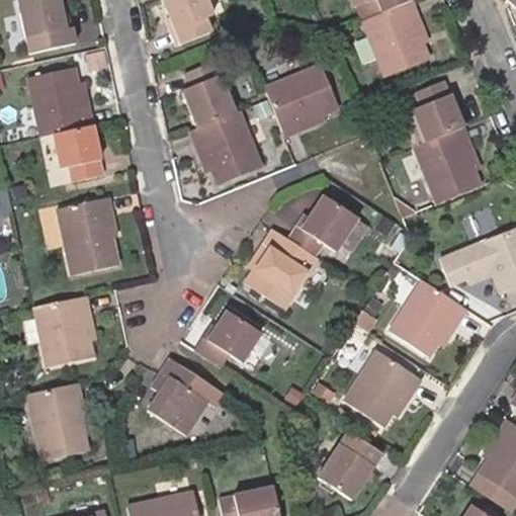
[(64,29),(61,15),(57,0),(16,0),(24,38),(38,35),(41,51),(74,43),(71,27),(64,29)]
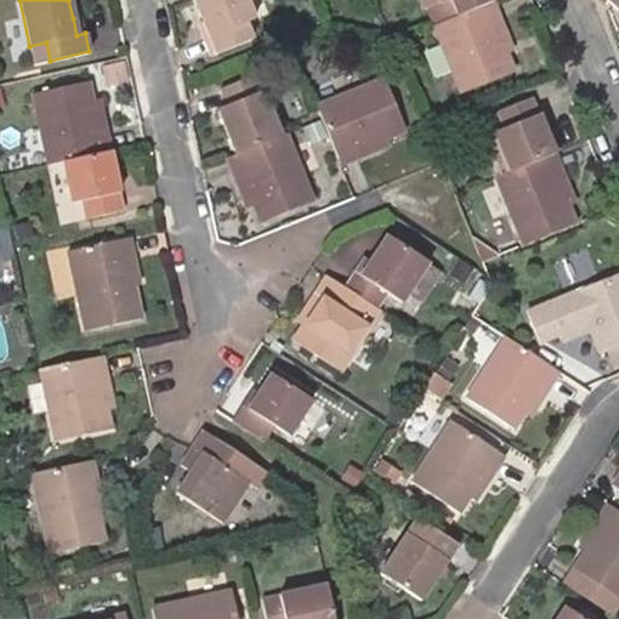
[(197,0),(216,51),(253,37),(246,20),(254,17),(248,0),(197,0)]
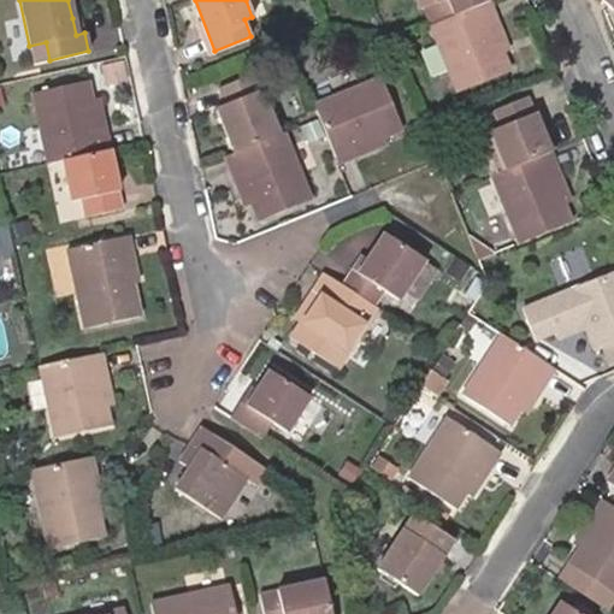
[(444,0),(426,6),(432,24),(436,22),(459,13),(454,0),(444,0)]
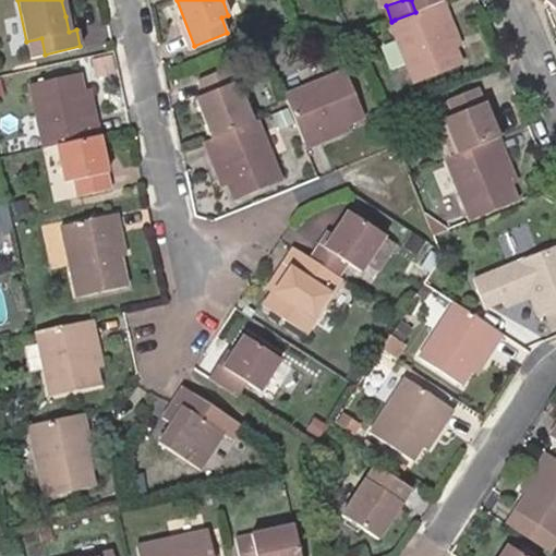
[(415,12),(395,20),(419,80),(467,62),(460,45),(452,25),(458,23),(448,0),(445,0),(415,12)]
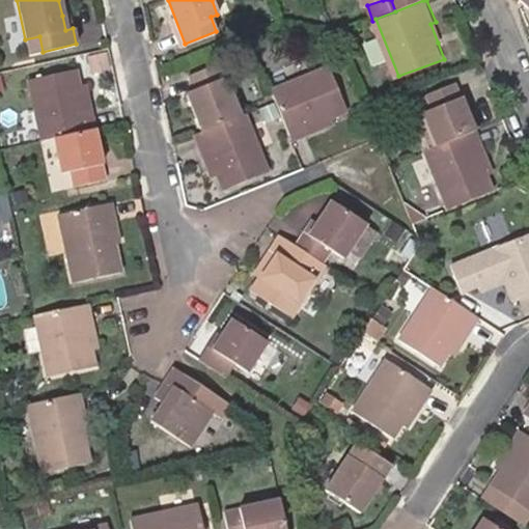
[(391,0),(395,11),(423,0),(383,0),(391,0)]
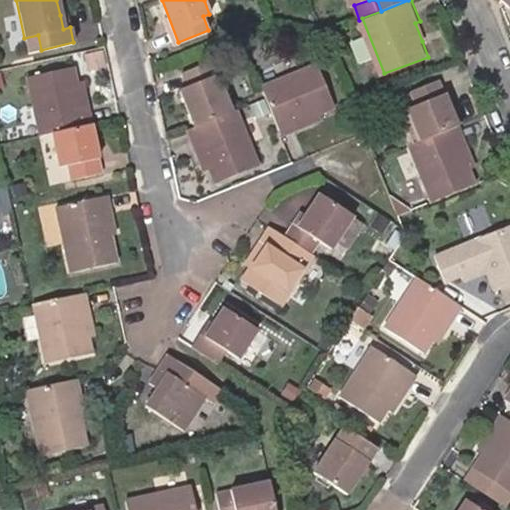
[(500,0),(509,9),(509,0),(500,0)]
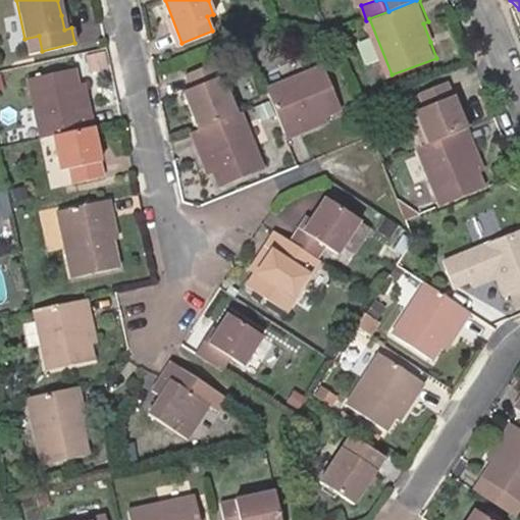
[(68,13),(61,15),(64,30),(71,28),(68,13)]
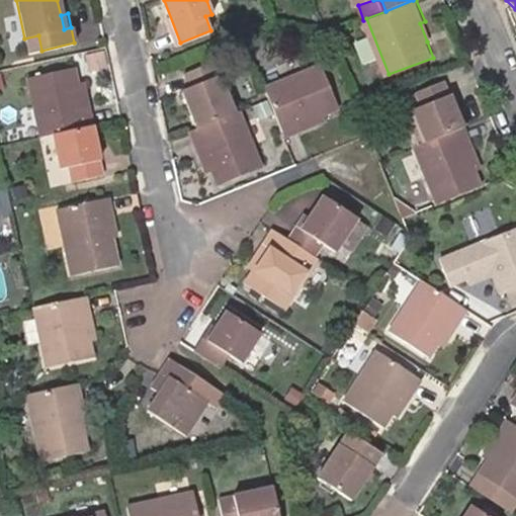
[(420,23),(427,41),(432,39),(425,21),(420,23)]
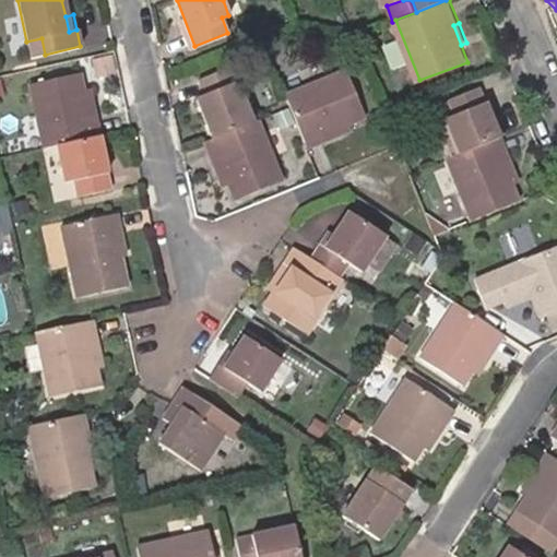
[(214,137),(253,120),(230,63),(199,76),(205,93),(197,96),(214,137)]
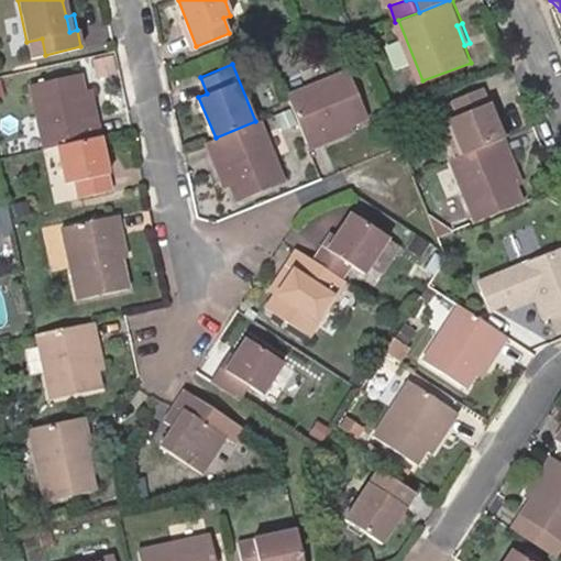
[(293,106),(309,147),(329,140),(326,133),(350,124),(369,117),(349,67),(286,92),(293,106)]
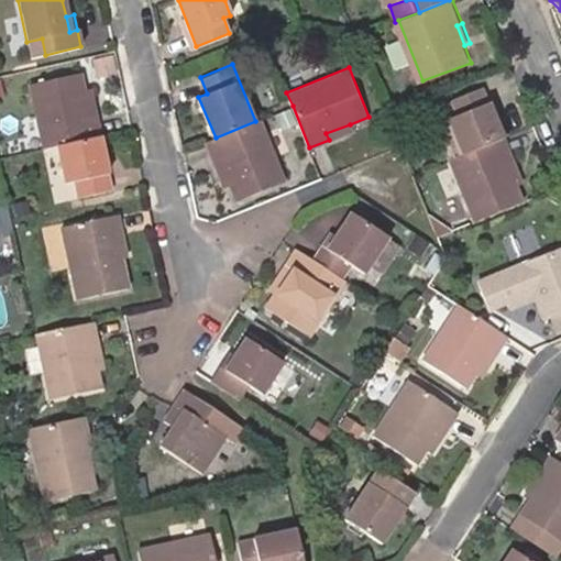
[(56,146),(100,138),(96,119),(88,121),(83,92),(78,73),(29,85),(42,150),(56,146)]
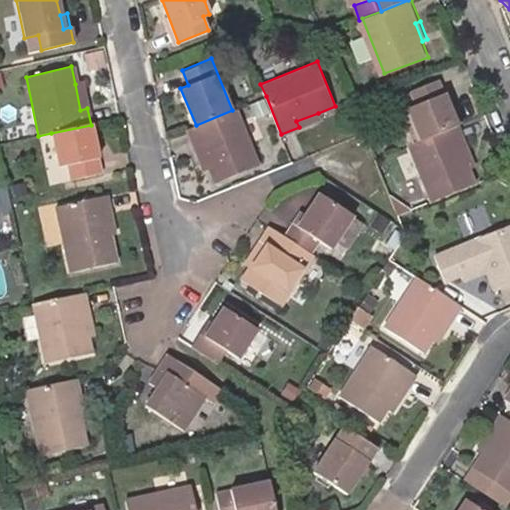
[(411,106),(423,139),(461,124),(442,78),(413,90),(418,103),(411,106)]
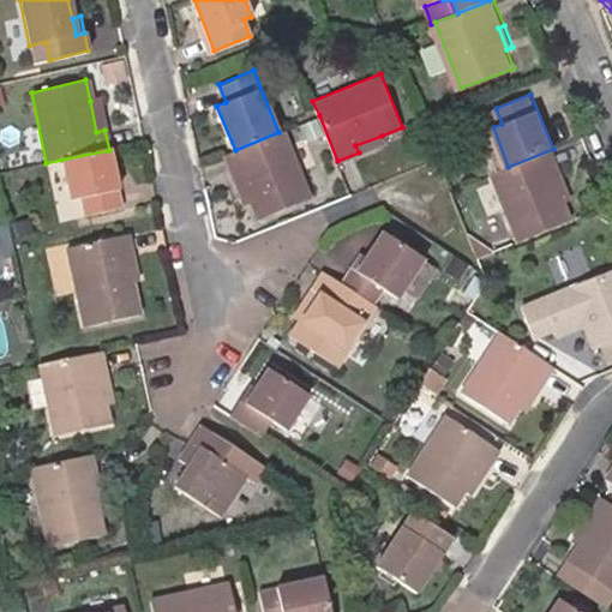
[(99,100),(90,101),(96,132),(105,130),(99,100)]
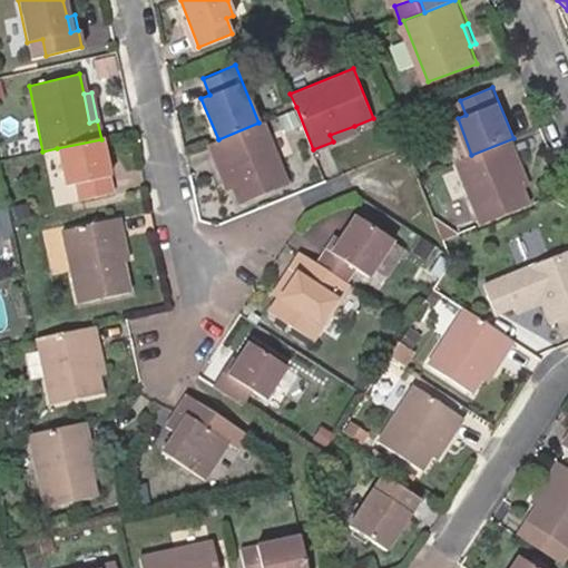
[(218,139),(208,143),(216,162),(221,159),(232,185),(238,202),(287,185),(262,121),(258,123),(218,139)]
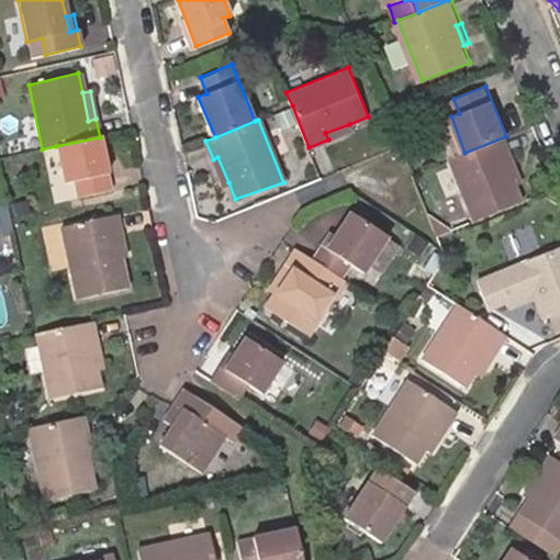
[(452,158),(478,220),(526,200),(518,182),(508,158),(514,156),(506,136),(465,153),(452,158)]
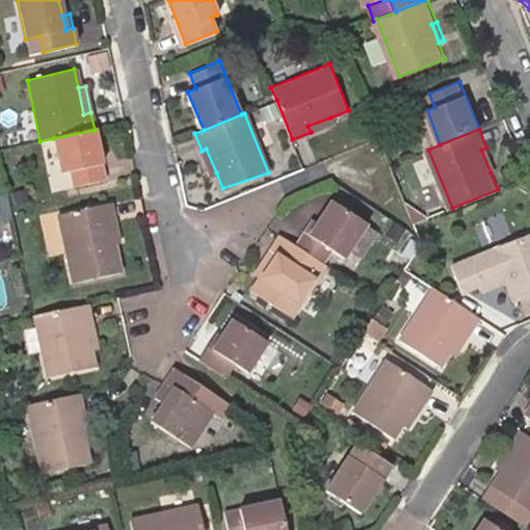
[(105,179),(95,130),(53,138),(60,174),(69,171),(72,186),(105,179)]
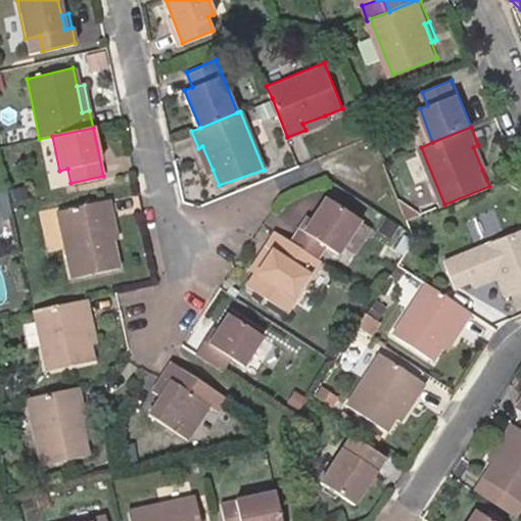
[(473,147),(482,170),(487,168),(478,145),(473,147)]
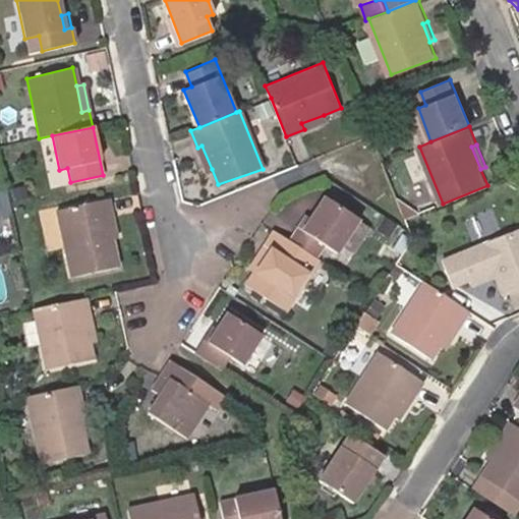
[(297,225),(288,238),(316,257),(326,244),(336,251),(357,219),(324,196),(310,218),(303,229),(297,225)]
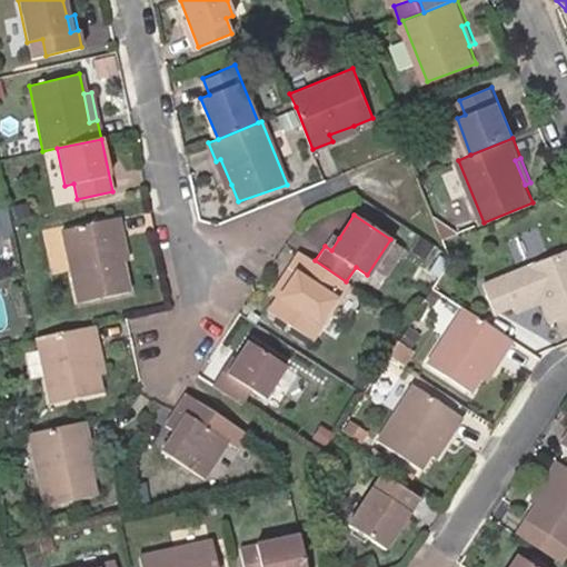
[(128,290),(121,259),(118,260),(112,238),(121,236),(117,216),(60,229),(76,301),(128,290)]
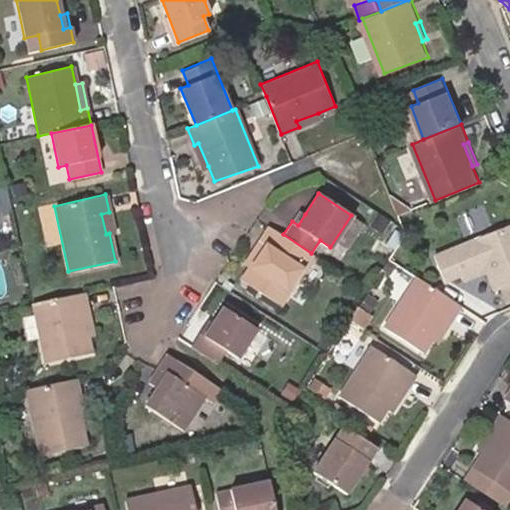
[(483,206),(461,214),(467,228),(488,220),(483,206)]
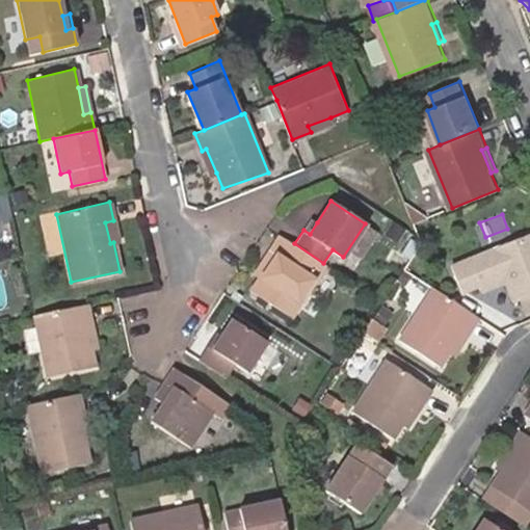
[(311,218),(303,230),(310,234),(317,222),(311,218)]
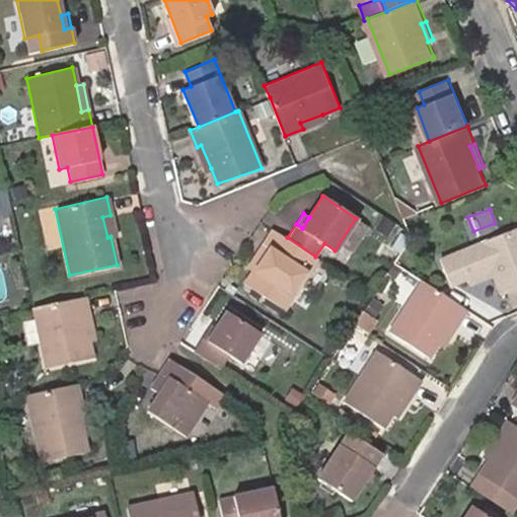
[(107,237),(111,236),(116,234),(111,215),(102,217),(107,237)]
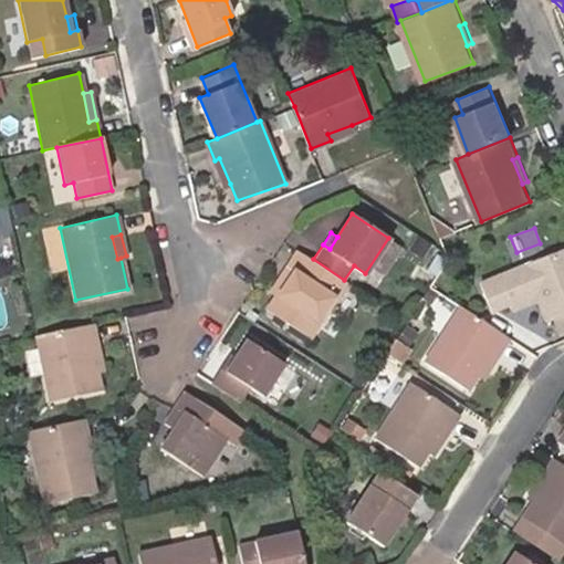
[(533,291),(535,298),(545,321),(563,313),(563,247),(497,274),(481,280),(492,306),(508,301),(510,306),(526,301),(524,293),(533,291)]
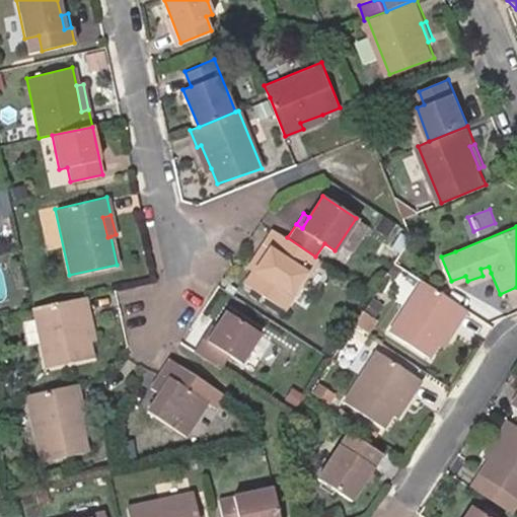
[(287,237),(273,228),(263,244),(268,247),(252,269),(244,283),(283,308),(316,257),(315,256),(287,237)]
